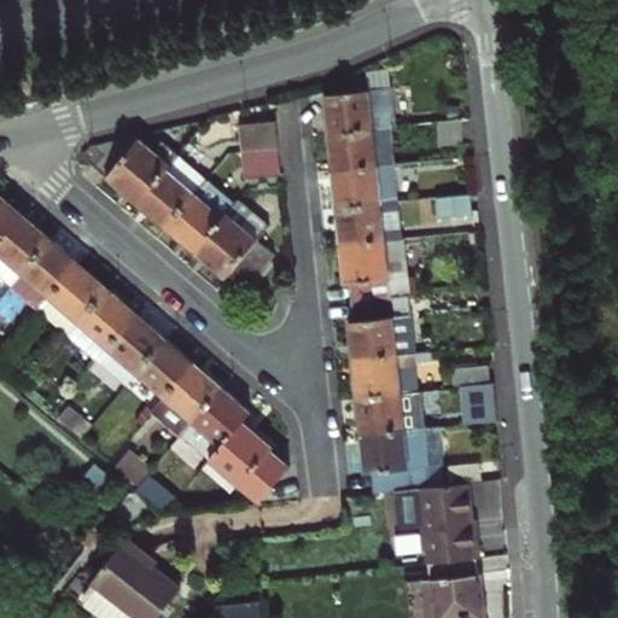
[(324,95),(327,133),(373,128),(390,126),(395,126),(390,88),(324,95)]
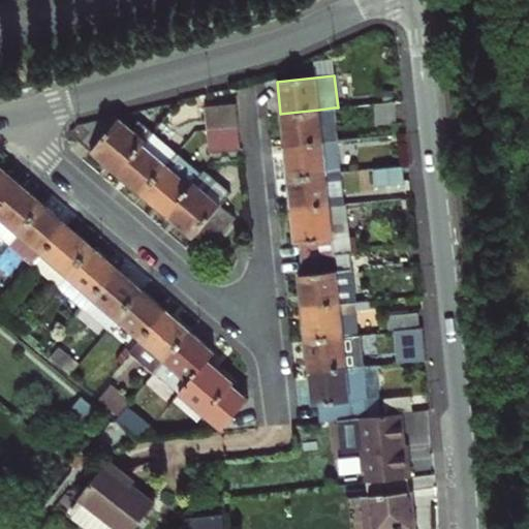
[(395,101),(374,104),(376,125),(397,123),(395,101)]
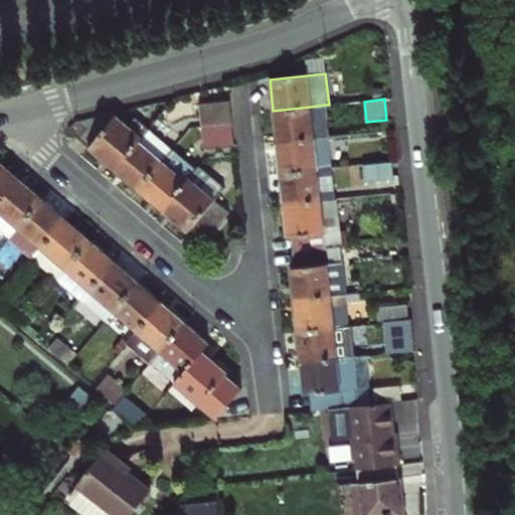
[(200,104),(202,127),(231,124),(229,101),(200,104)]
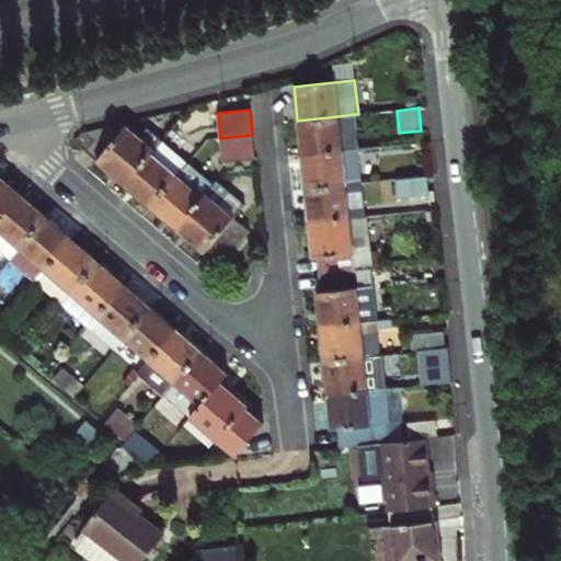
[(339,116),(342,151),(357,149),(354,114),(339,116)]
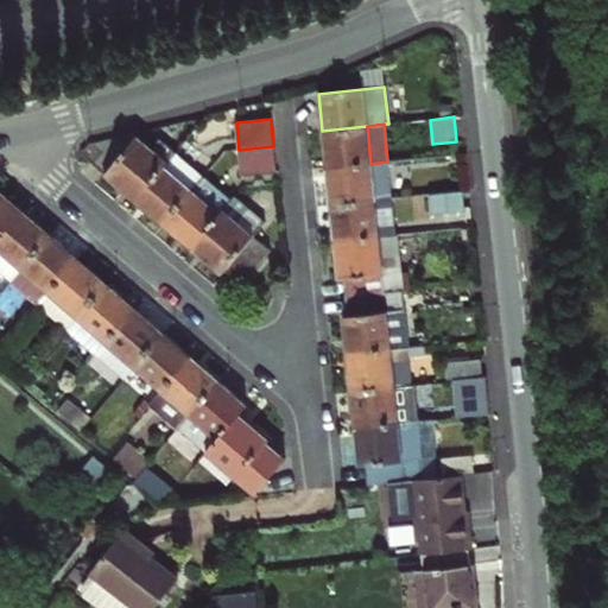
[(371,164),(367,126),(322,131),(327,168),(371,164)]
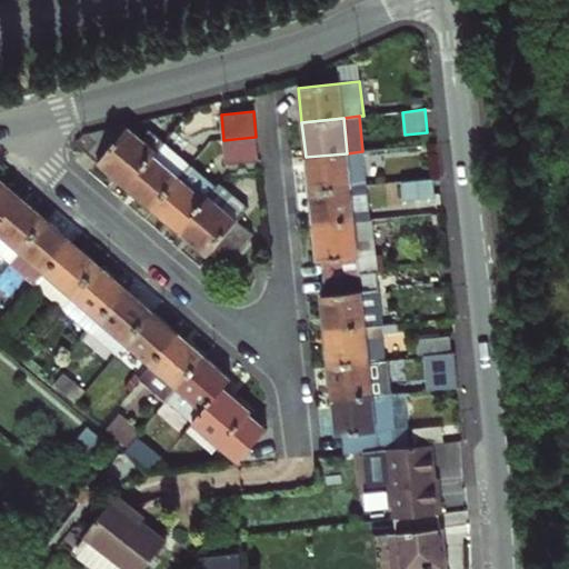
[(76,143),(127,187),(163,143),(149,131),(142,139),(128,127),(125,131),(120,127),(83,136),(76,143)]
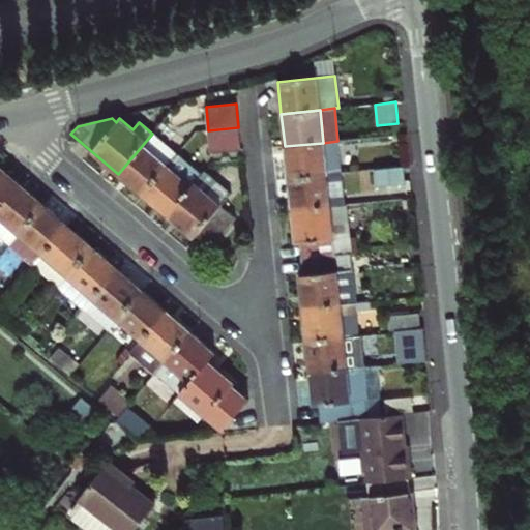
[(240,149),(238,127),(208,130),(211,152),(240,149)]
